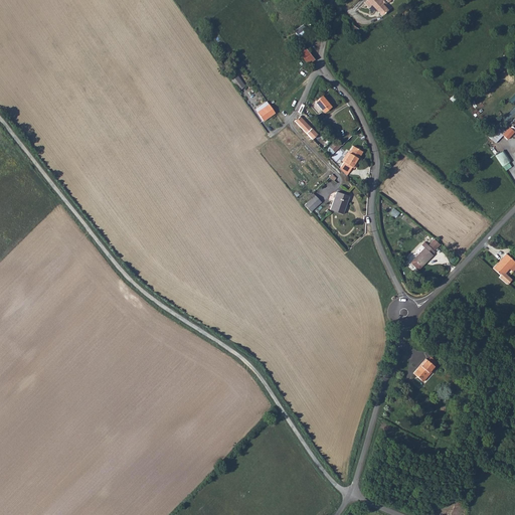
[(371,3),(380,15),(386,10),(383,6),(385,4),(382,0),(365,0),(364,1),(368,6),(371,3)]
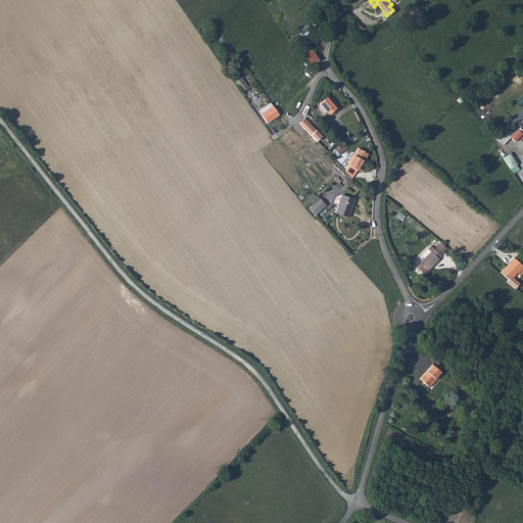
[(306,44),(300,49),(314,66),(319,59),(306,44)]
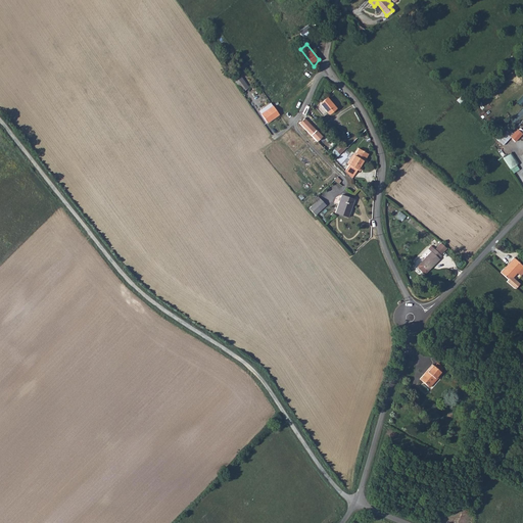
[(238,77),(233,80),(240,91),(246,87),(238,77)]
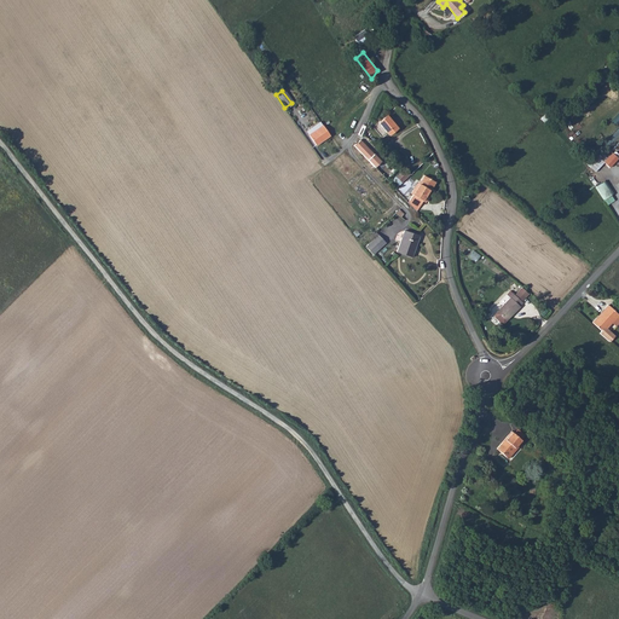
[(383,111),(376,119),(386,131),(394,123),(383,111)]
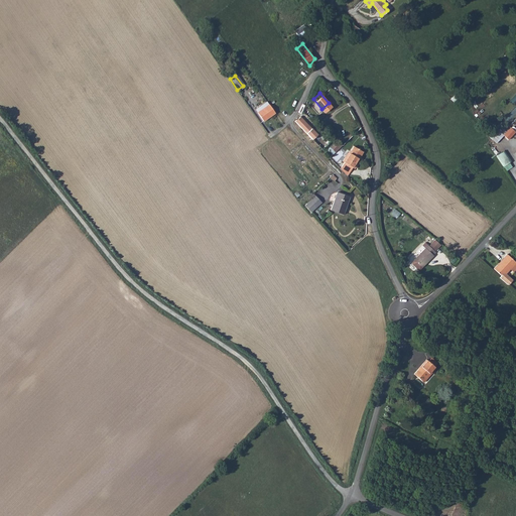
[(274,113),(266,101),(258,107),(255,109),(262,120),(274,113)]
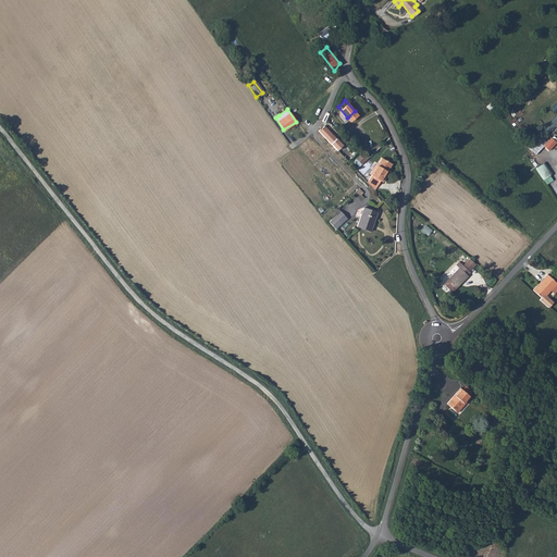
[(325,124),(319,131),(337,150),(344,144),(325,124)]
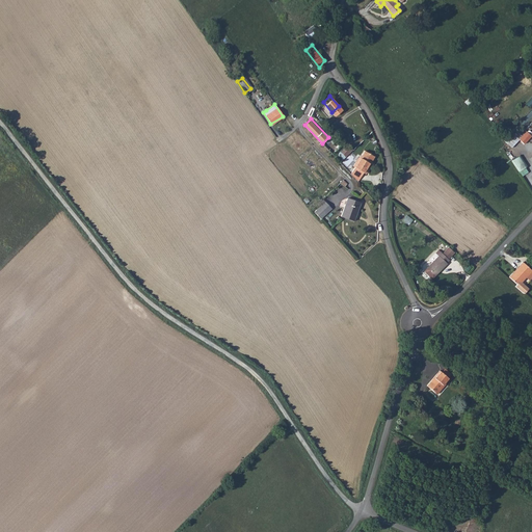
[(519,141),(526,133),(524,132),(516,139),(519,141)]
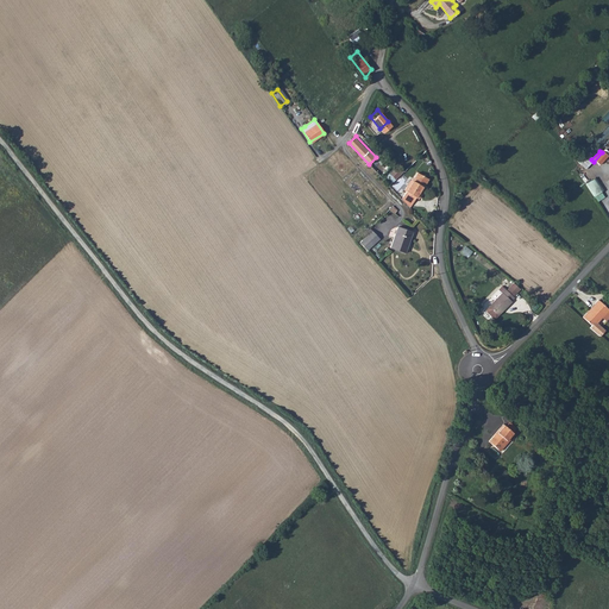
[(606,156),(602,152),(594,162),(597,164),(606,156)]
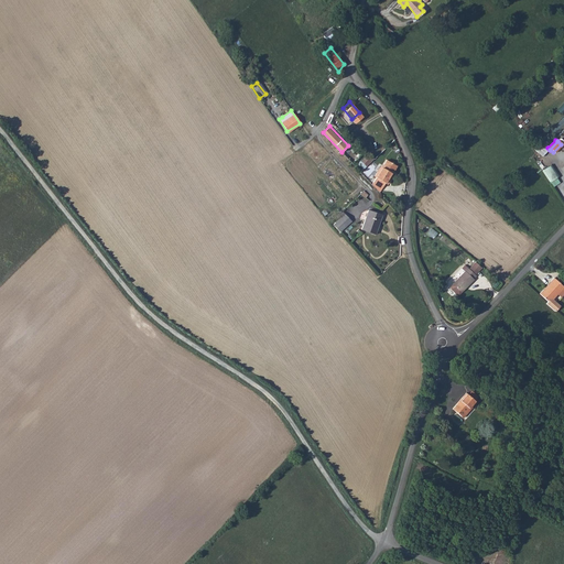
[(366,163),(378,150),(372,145),(360,158),(366,163)]
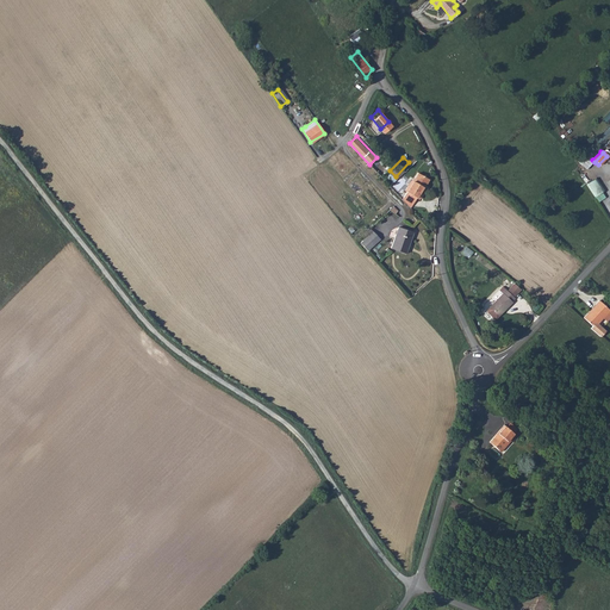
[(402,197),(411,206),(417,195),(418,195),(421,192),(419,190),(417,190),(422,182),(423,184),(427,175),(417,170),(411,179),(410,182),(408,181),(404,188),(405,190),(402,197)]
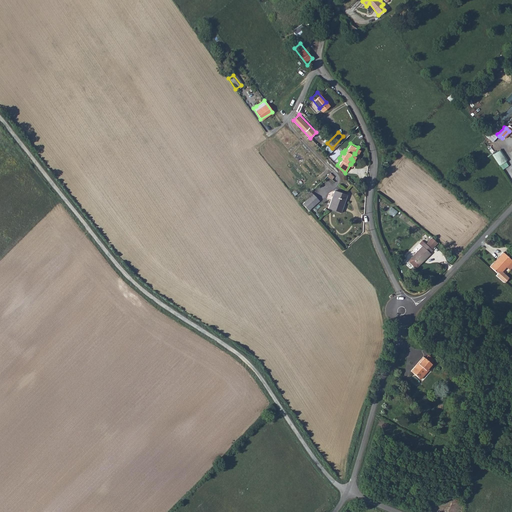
[(499,164),(507,159),(501,148),(493,153),(499,164)]
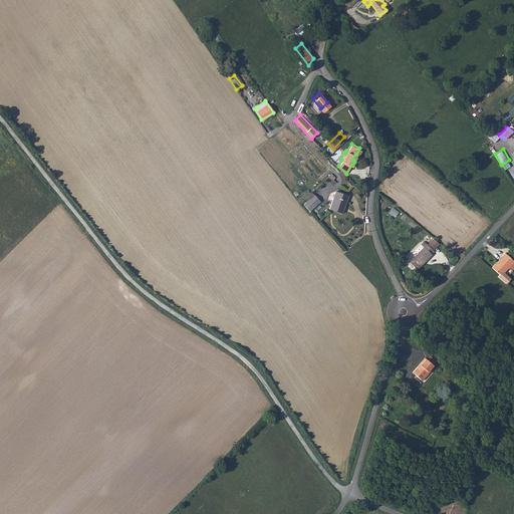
[(331,208),(341,212),(347,194),(337,191),(331,208)]
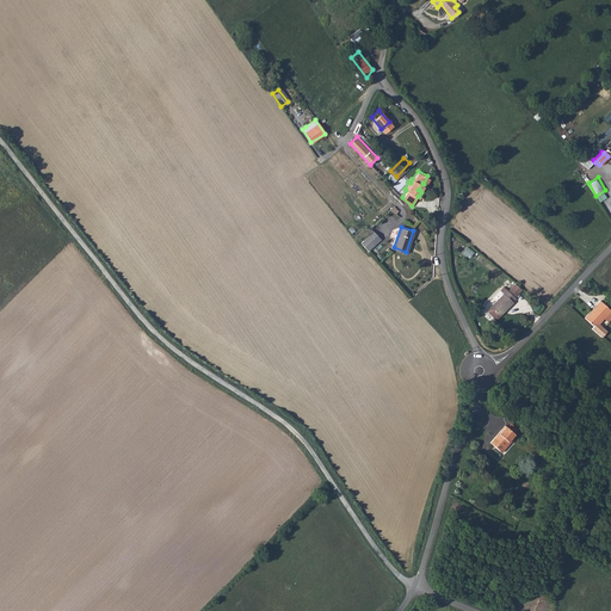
[(383,239),(375,232),(364,244),(371,252),(383,239)]
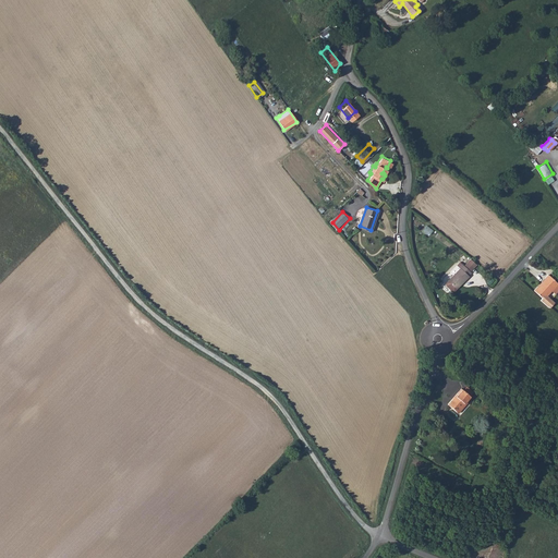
[(427,225),(423,230),(429,234),(433,229),(427,225)]
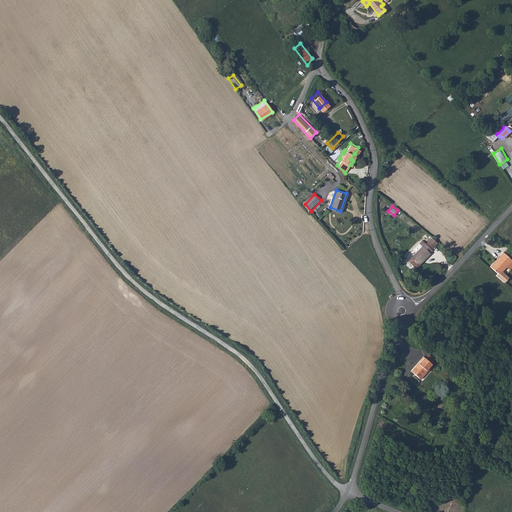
[(426,240),(423,244),(428,248),(431,244),(426,240)]
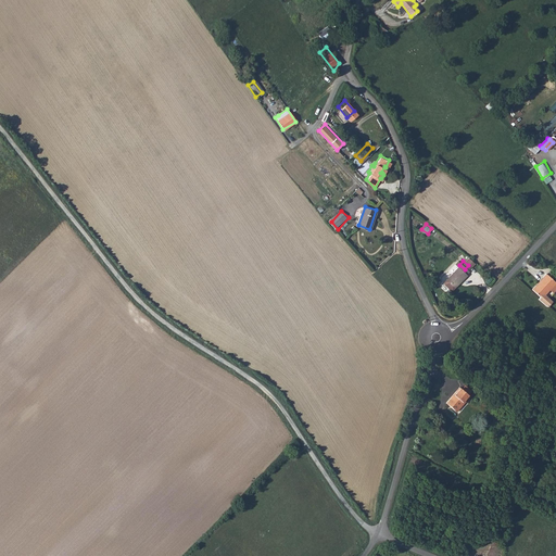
[(441,286),(450,291),(459,280),(458,279),(463,274),(462,274),(465,269),(459,265),(456,263),(454,266),(455,267),(441,283),(442,285),(441,286)]
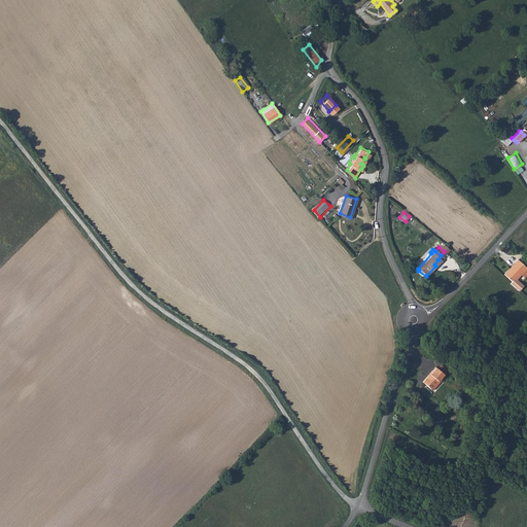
[(510,284),(519,291),(523,286),(516,280),(521,275),(526,269),(517,260),(514,264),(515,265),(508,272),(507,271),(503,275),(512,282),(510,284)]
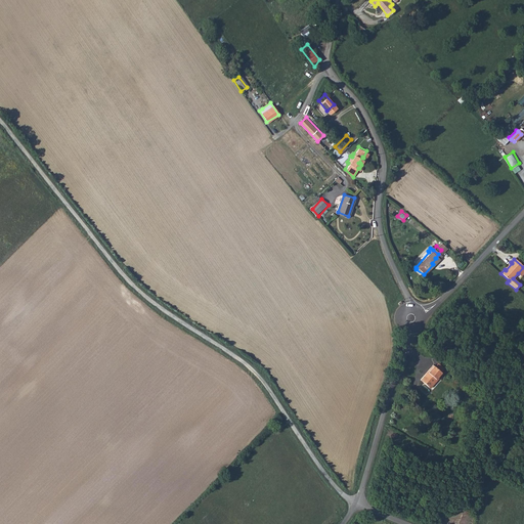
[(429,372),(423,379),(430,385),(438,376),(440,377),(443,373),(434,364),(428,370),(429,372)]
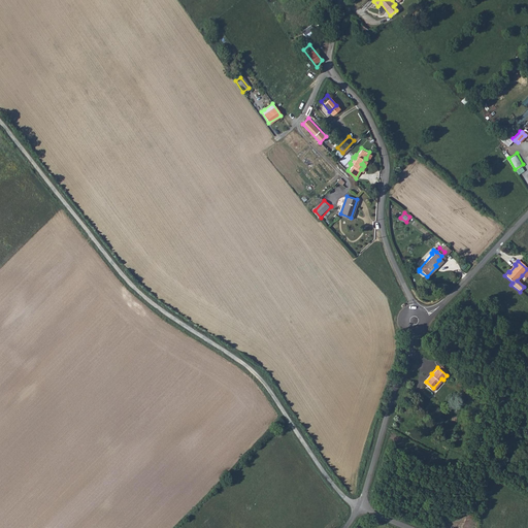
[(434,390),(443,380),(441,378),(433,388),(434,390)]
